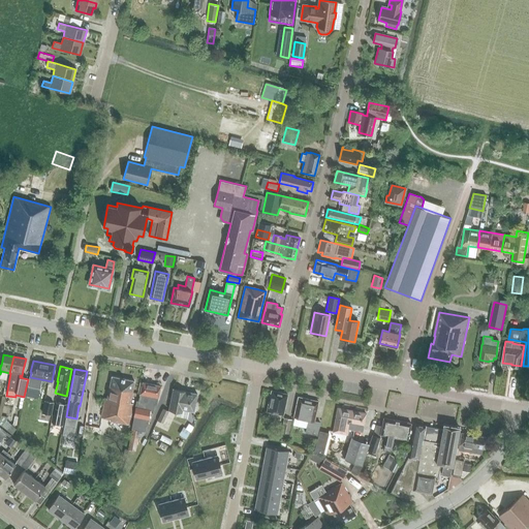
[(130,403),(134,381),(112,376),(107,399),(105,398),(101,417),(110,419),(109,421),(128,425),(132,404),(130,403)]
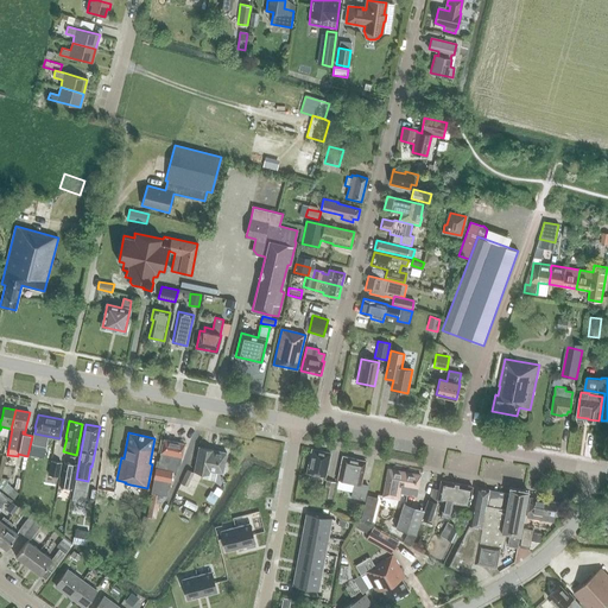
[(178,472),(182,457),(184,444),(163,439),(160,453),(159,462),(157,461),(156,468),(153,479),(146,518),(156,519),(159,504),(162,502),(164,499),(166,496),(168,489),(169,489),(172,472),(177,473),(178,472)]
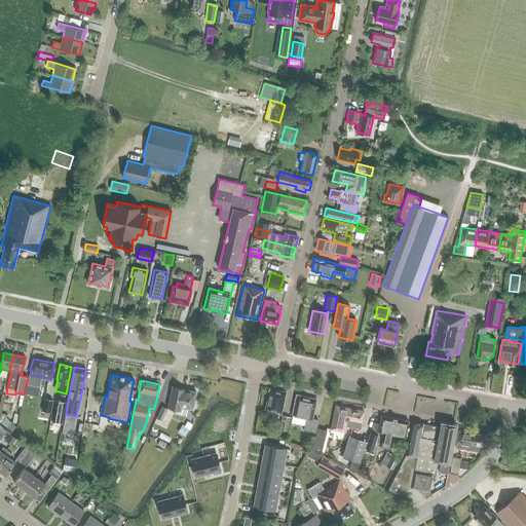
[(192,410),(196,391),(172,386),(167,408),(176,409),(175,414),(186,416),(187,409),(192,410)]
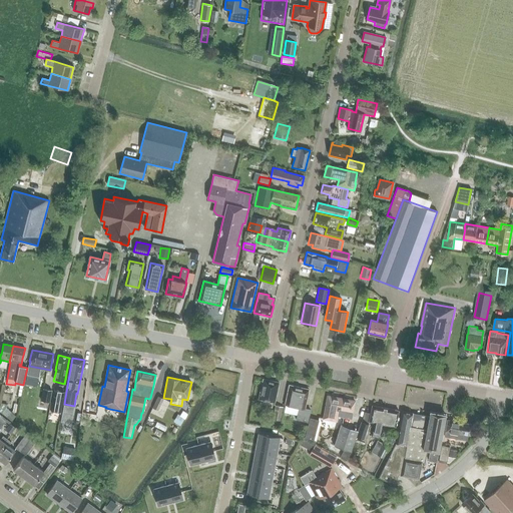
[(275,403),(279,383),(263,379),(259,399),(275,403)]
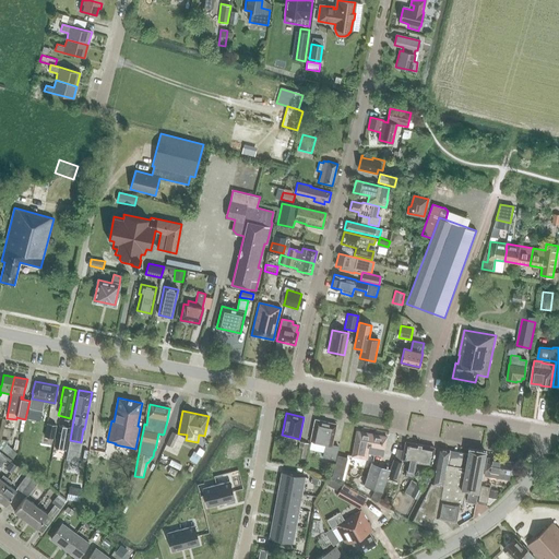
[(335,461),(339,448),(332,445),(336,425),(314,419),(310,440),(325,443),(322,458),(335,461)]
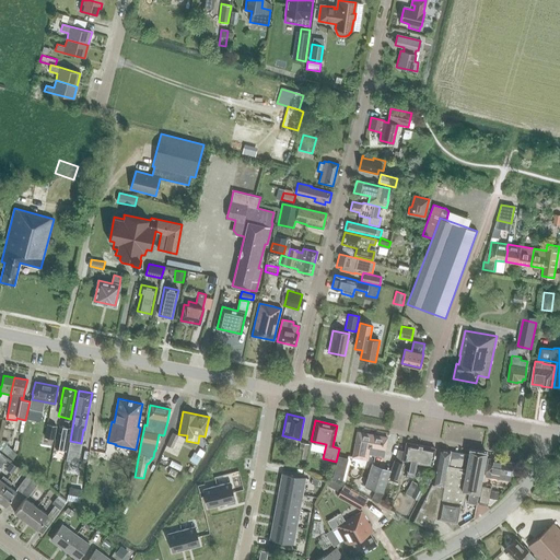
[(54,439),(56,426),(47,424),(45,438),(54,439)]
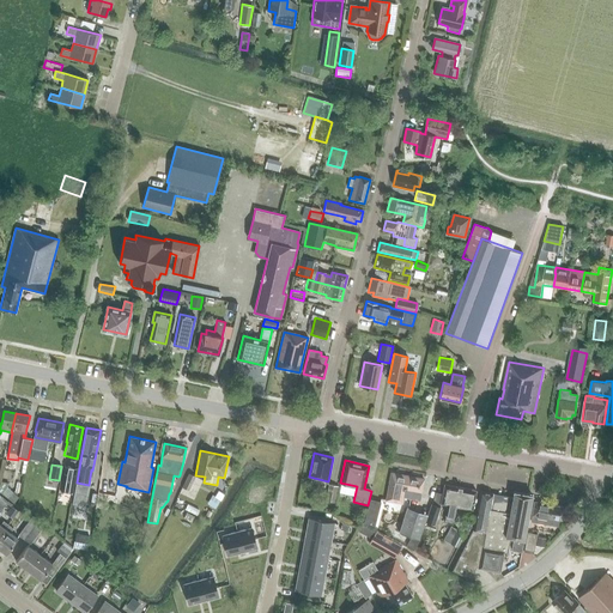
[(72,492),(77,468),(65,466),(60,490),(72,492)]
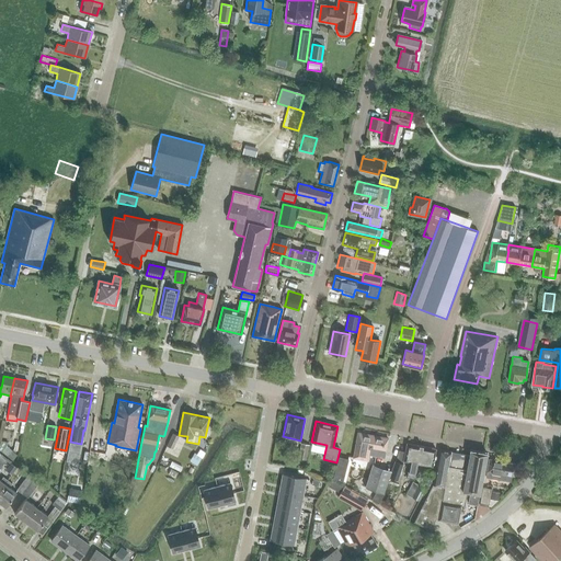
[(179,436),(172,433),(165,446),(172,448),(179,436)]
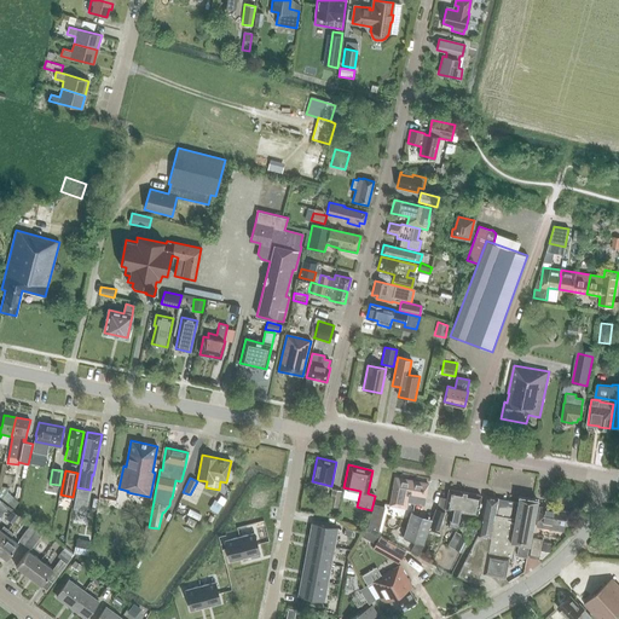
[(424,505),(428,484),(395,478),(389,505),(406,508),(408,502),(424,505)]
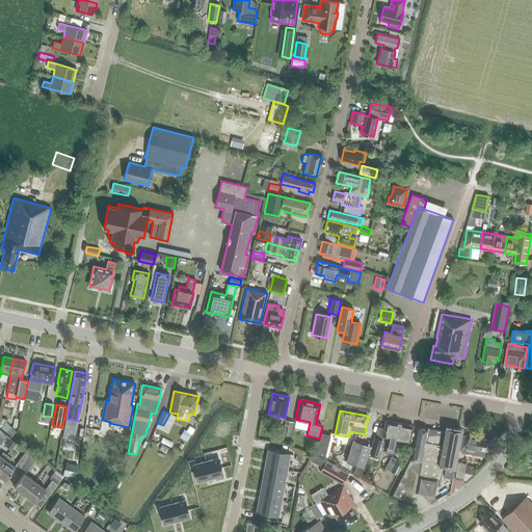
[(293,422),(285,420),(282,435),(290,436),(293,422)]
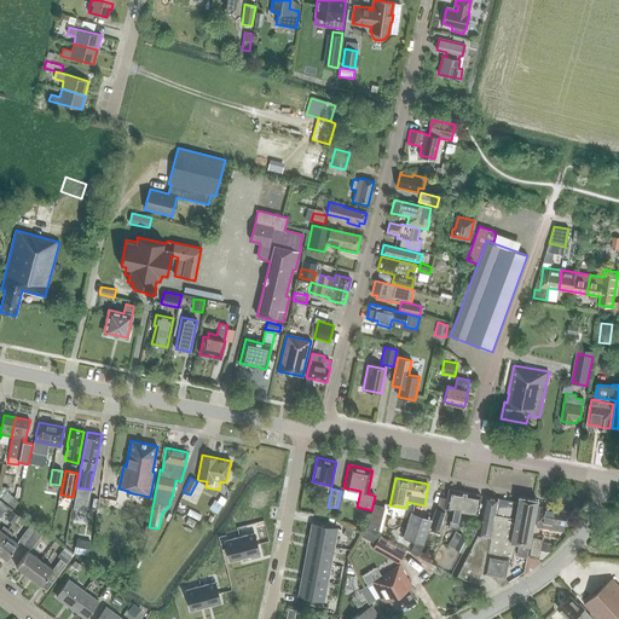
[(460,505),(462,492),(449,490),(445,509),(452,510),(449,526),(457,528),(461,512),(462,505),(460,505)]
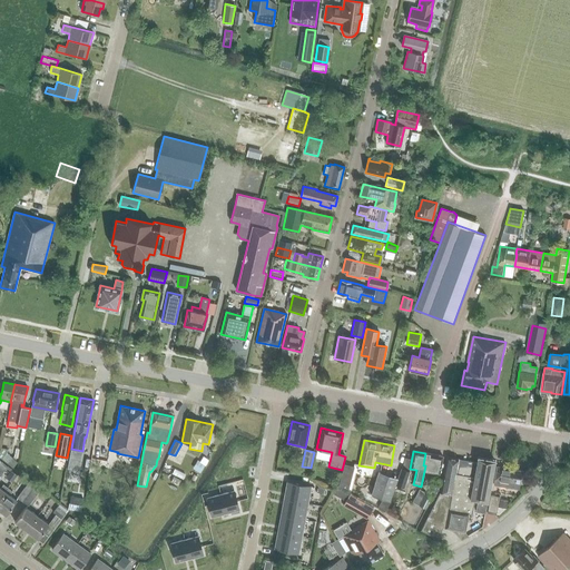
[(440,474),(443,457),(425,453),(423,465),(425,465),(424,471),(440,474)]
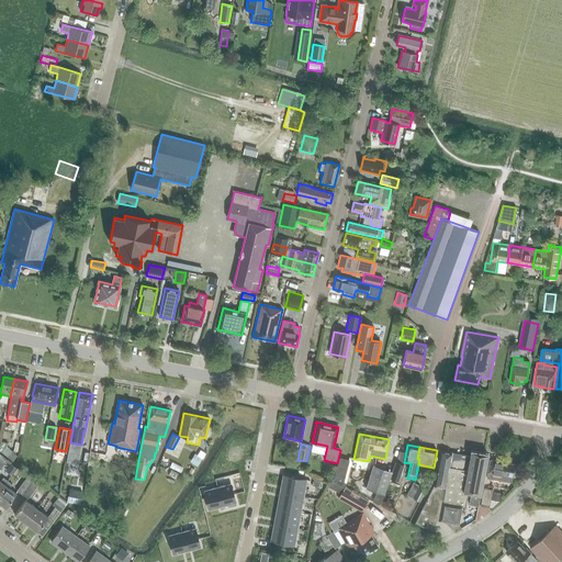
[(17,456),(12,450),(7,457),(12,461),(17,456)]
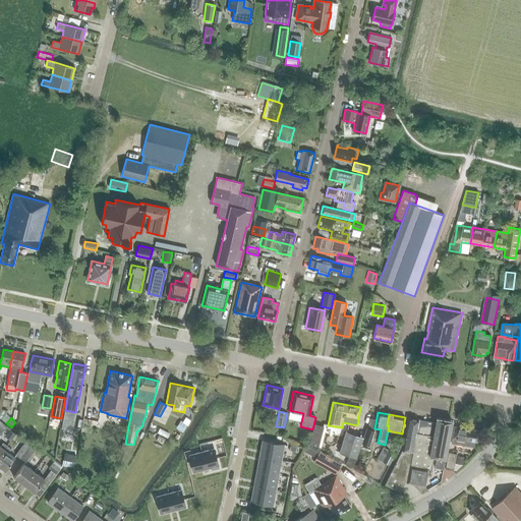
[(431,470),(433,457),(437,457),(435,467),(443,469),(453,420),(437,418),(436,422),(408,417),(404,444),(398,442),(396,453),(400,454),(385,484),(400,493),(405,481),(424,485),(427,469),(431,470)]
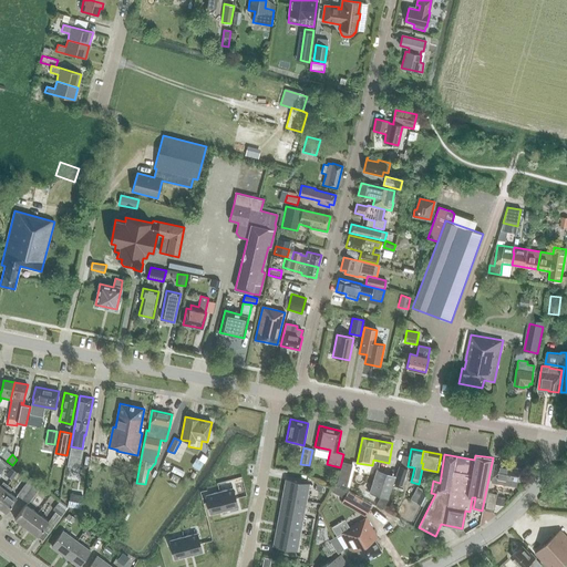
[(203,463),(198,460),(194,466),(198,470),(203,463)]
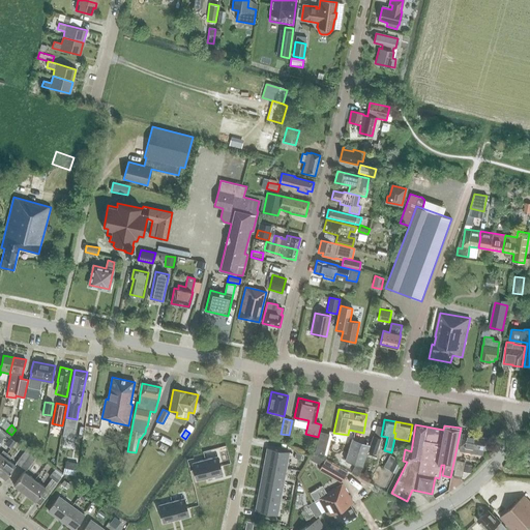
[(324,454),(329,434),(320,432),(315,451),(324,454)]
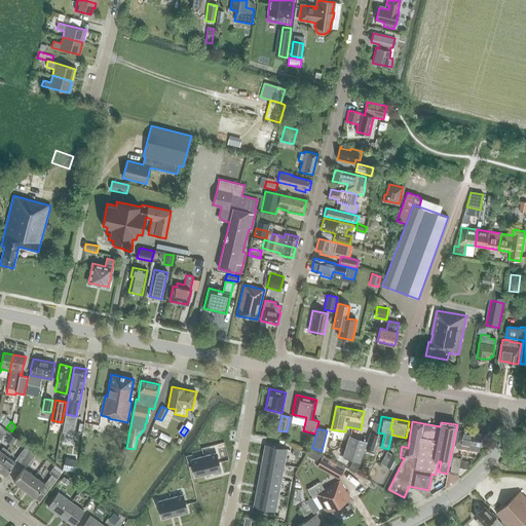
[(472,445),(474,434),(458,430),(455,447),(467,449),(468,444),(472,445)]
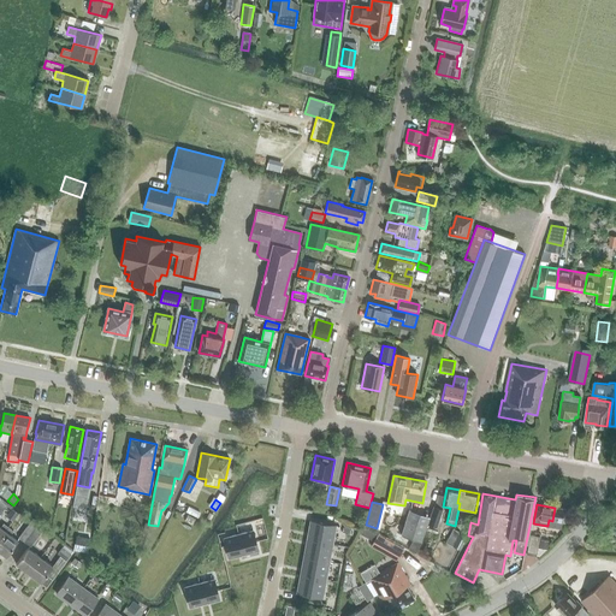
[(427,525),(437,527),(443,510),(434,507),(427,525)]
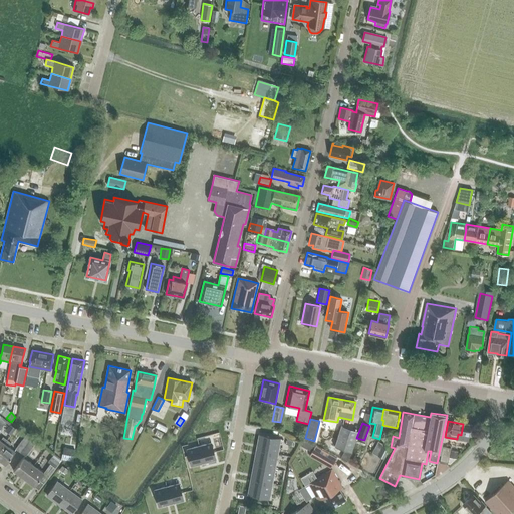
[(472,437),(474,426),(463,424),(461,435),(458,434),(457,439),(469,441),(469,438),(471,439),(472,437)]
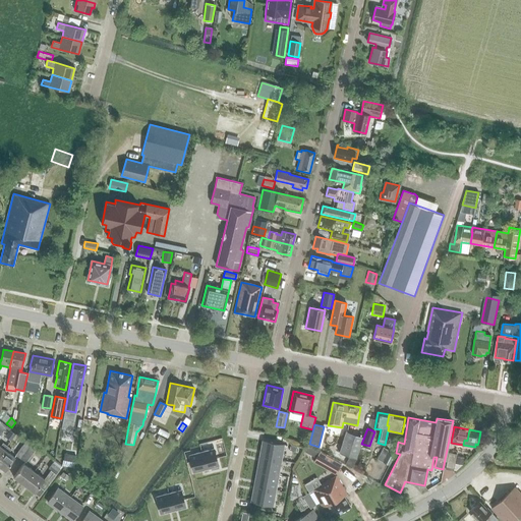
[(15,435),(10,430),(6,436),(11,440),(15,435)]
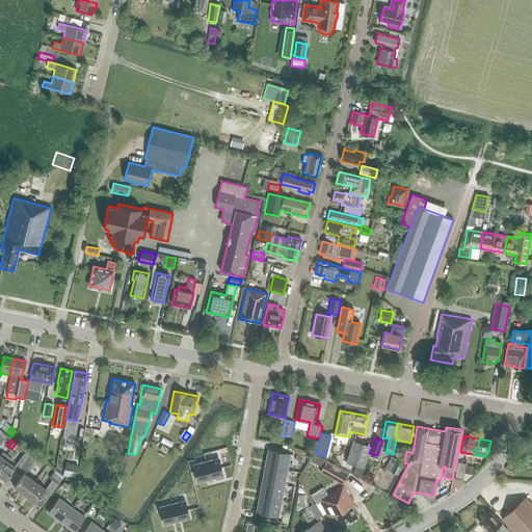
[(346,462),(364,468),(370,447),(353,441),(346,462)]
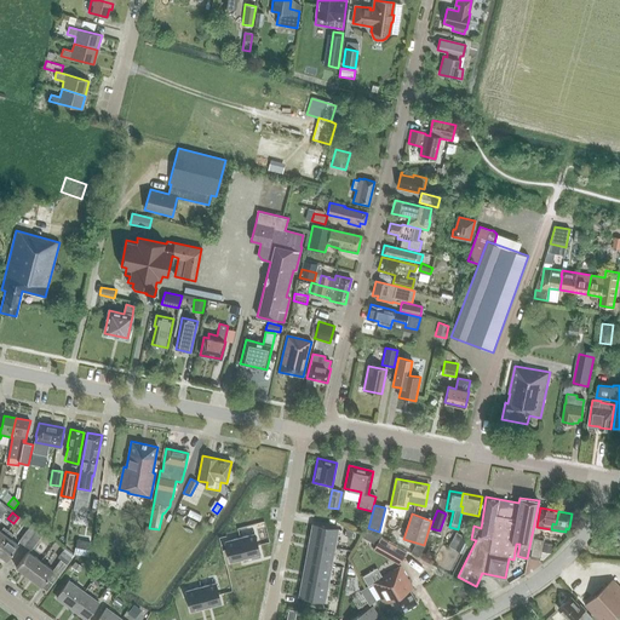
[(311,524),(309,543),(334,547),(338,529),(311,524)]
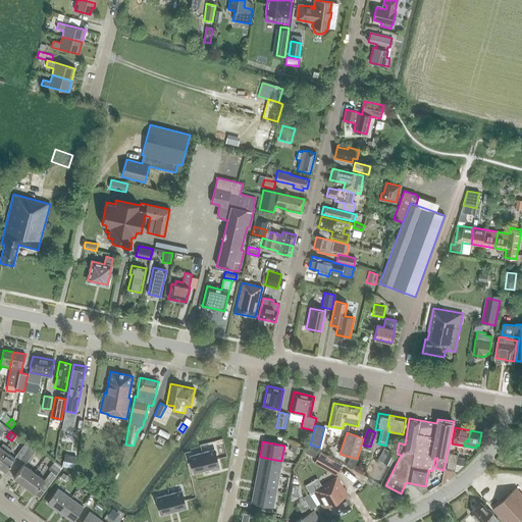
[(20,460),(30,447),(24,444),(15,456),(20,460)]
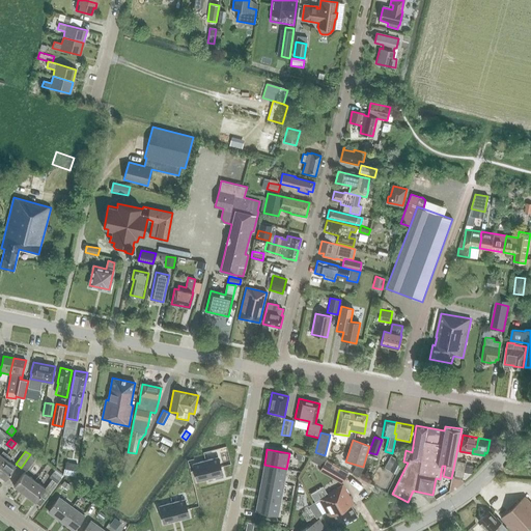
[(16,466),(9,462),(11,457),(7,454),(0,464),(0,475),(5,479),(16,466)]
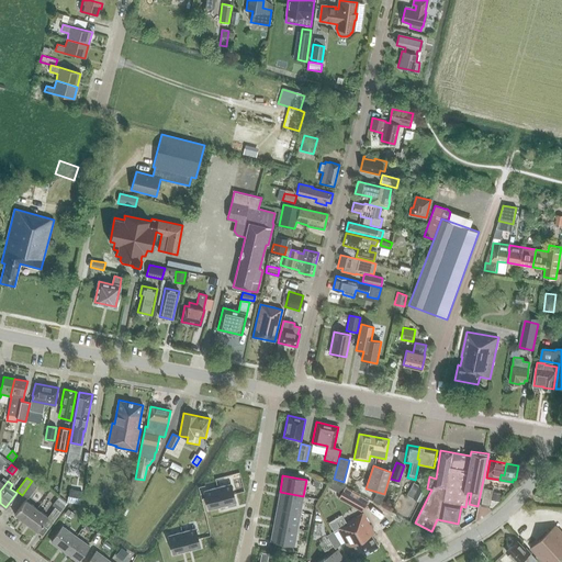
[(27,498),(37,485),(32,481),(22,495),(27,498)]
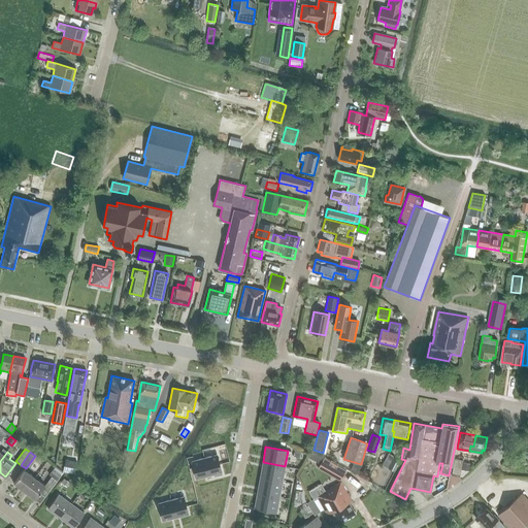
[(400,460),(394,456),(388,453),(382,464),(388,468),(394,471),(400,460)]
